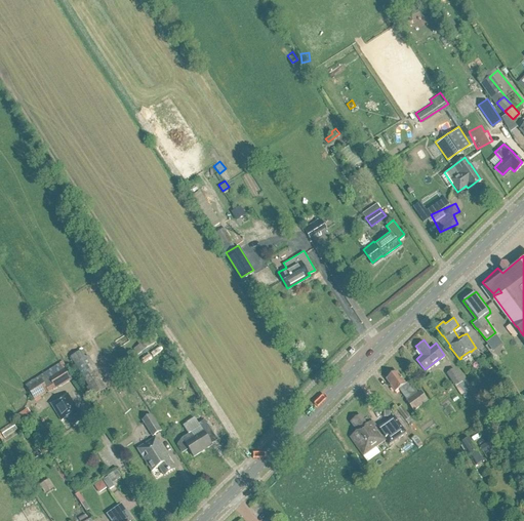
[(103,376),(83,346),(70,354),(93,392),(105,386),(99,377),(103,376)]
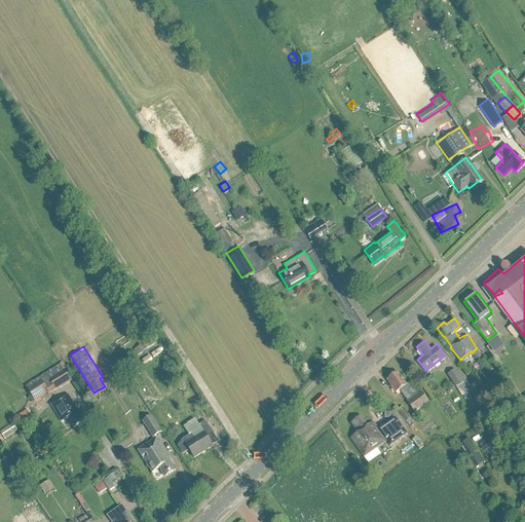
[(149,353),(141,360),(142,362),(151,356),(149,353)]
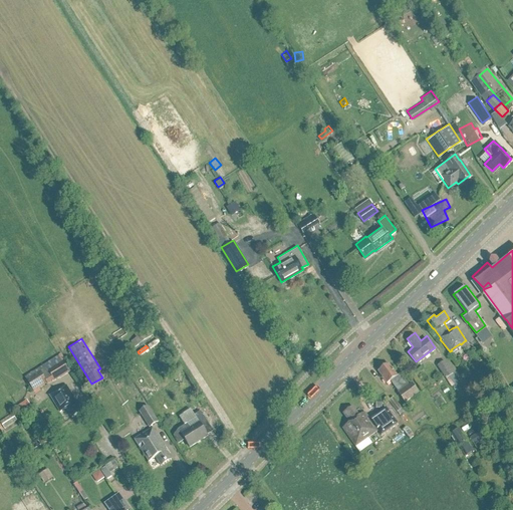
[(58,353),(24,374),(33,389),(46,380),(47,381),(53,377),(53,378),(58,375),(59,376),(68,370),(61,359),(64,357),(60,351),(58,352),(58,353)]
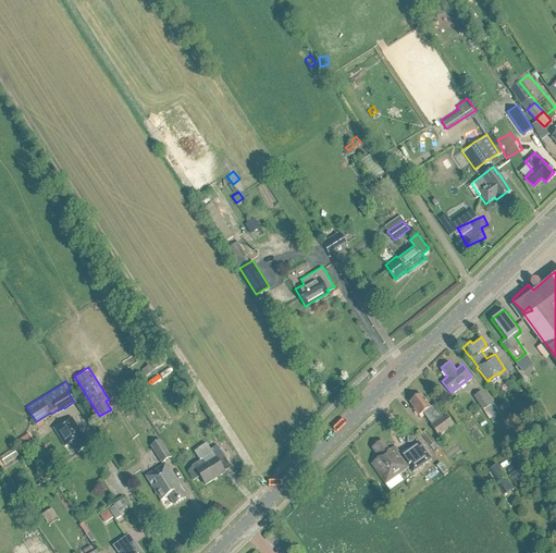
[(490,383),(482,390),(492,403),(499,396),(490,383)]
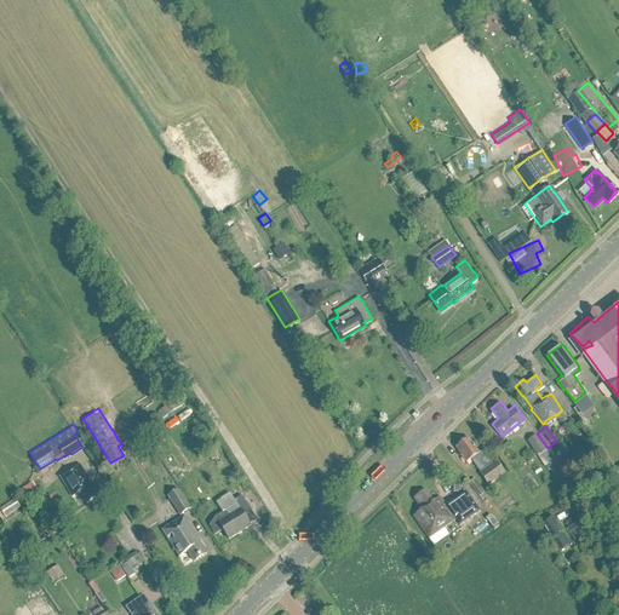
[(545,447),(536,432),(527,437),(537,453),(545,447)]
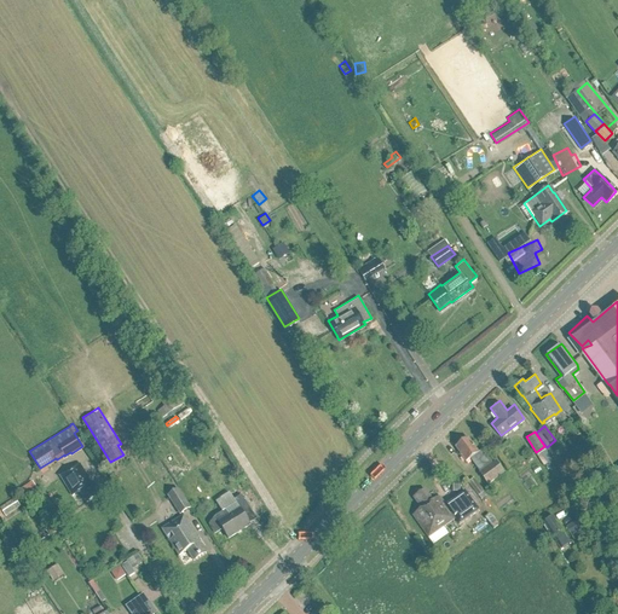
[(486,482),(502,470),(494,459),(491,462),(481,447),(477,451),(466,436),(454,445),(465,459),(469,457),(479,470),(478,471),(486,482)]
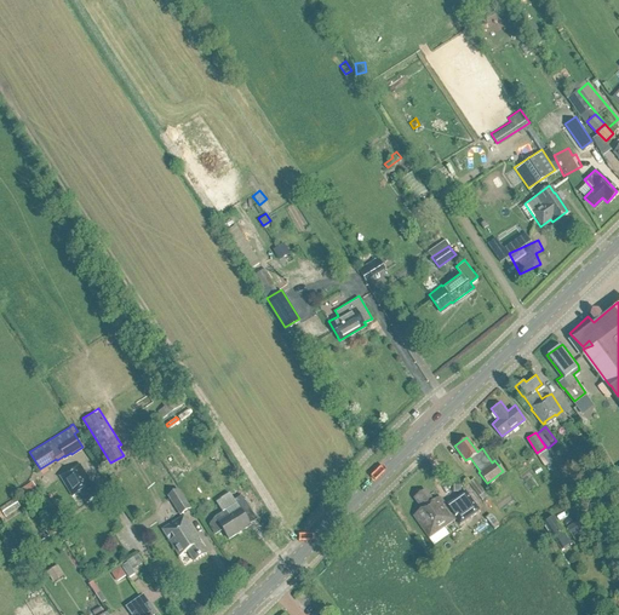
[(557,443),(549,448),(557,461),(566,455),(557,443)]
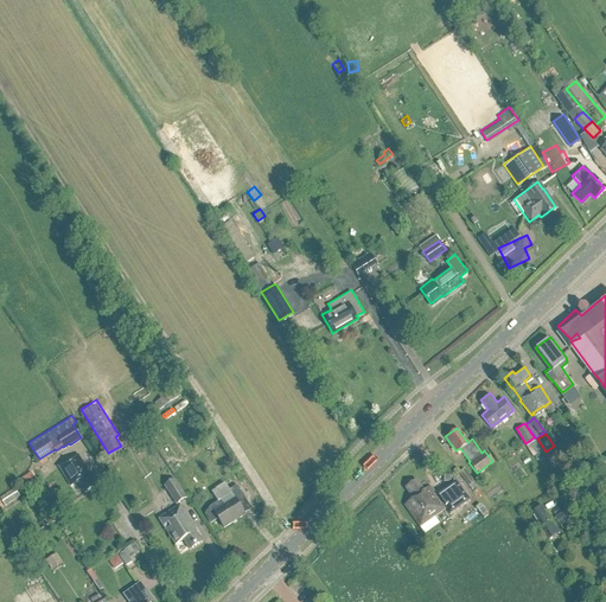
[(168,461),(176,454),(166,443),(158,450),(168,461)]
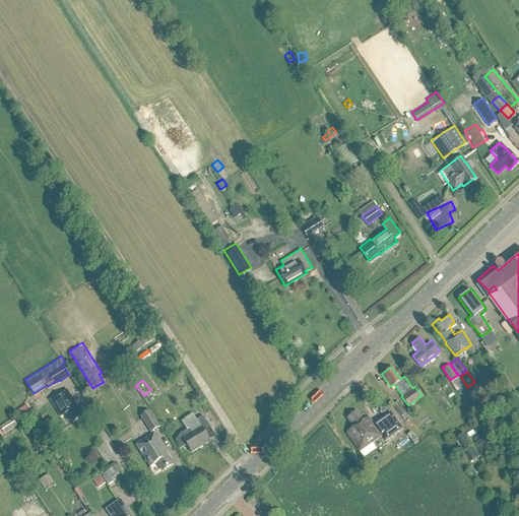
[(76,414),(80,411),(65,388),(49,398),(59,414),(65,410),(71,421),(78,416),(76,414)]
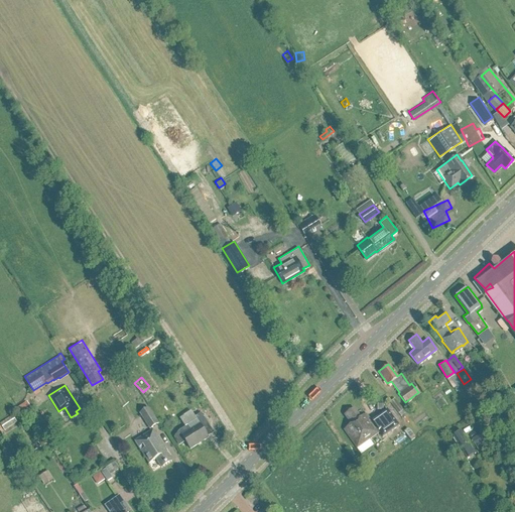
[(402,407),(394,395),(389,399),(398,411),(402,407)]
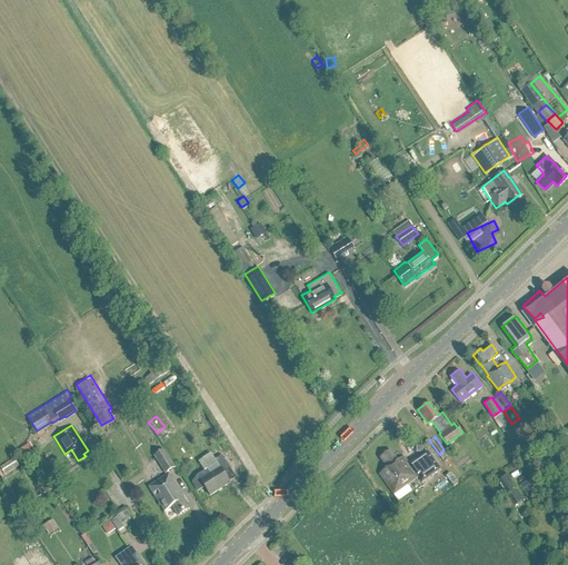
[(26,442),(17,448),(22,456),(33,448),(28,440),(26,442)]
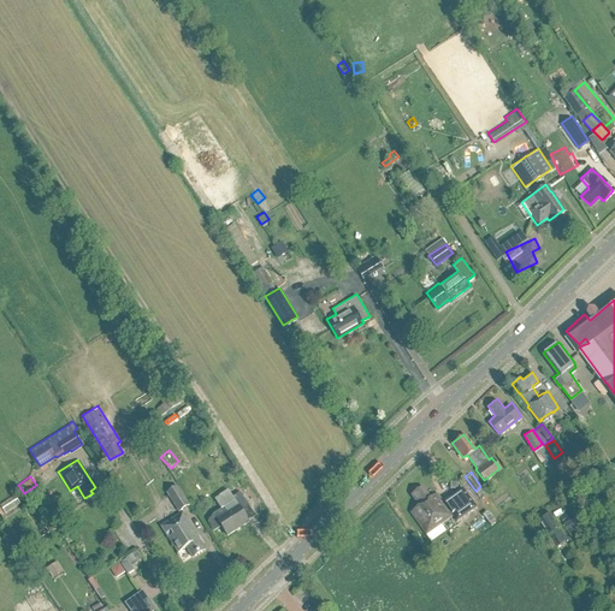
[(188,503),(176,484),(166,491),(178,509),(188,503)]
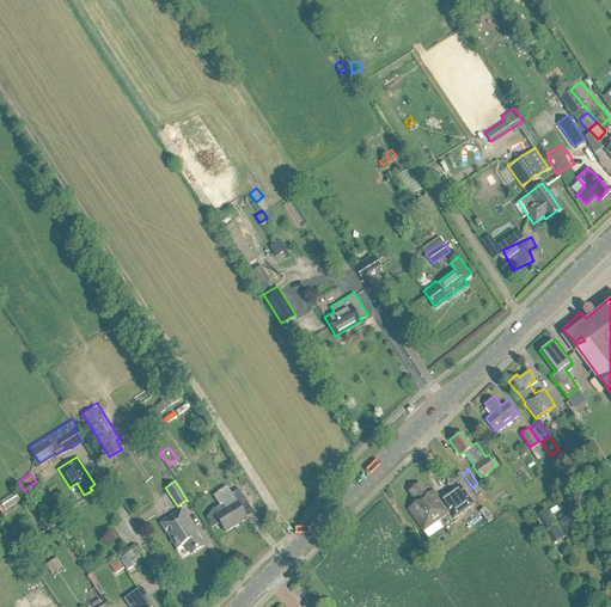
[(423,528),(448,510),(433,489),(427,494),(419,483),(408,491),(416,502),(408,507),(423,528)]
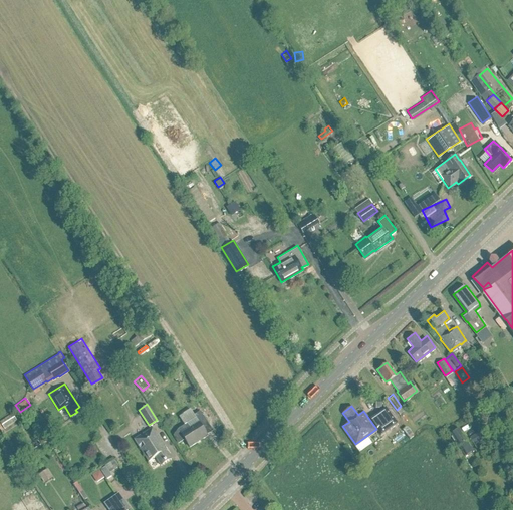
[(177,429),(173,435),(177,442),(183,438),(189,446),(206,435),(200,426),(207,421),(200,410),(194,414),(190,407),(179,414),(185,424),(177,429)]
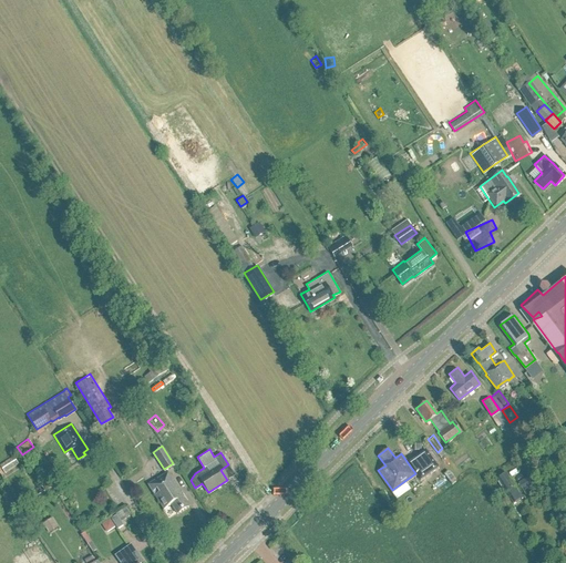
[(419,469),(428,482),(438,476),(429,462),(419,469)]
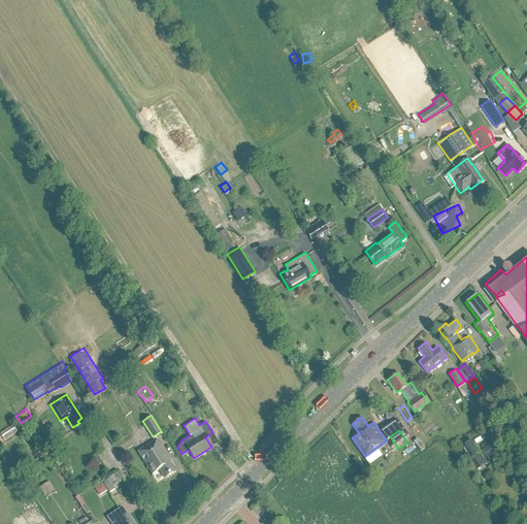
[(163,479),(173,472),(168,463),(169,462),(155,438),(136,451),(151,473),(158,469),(163,479)]
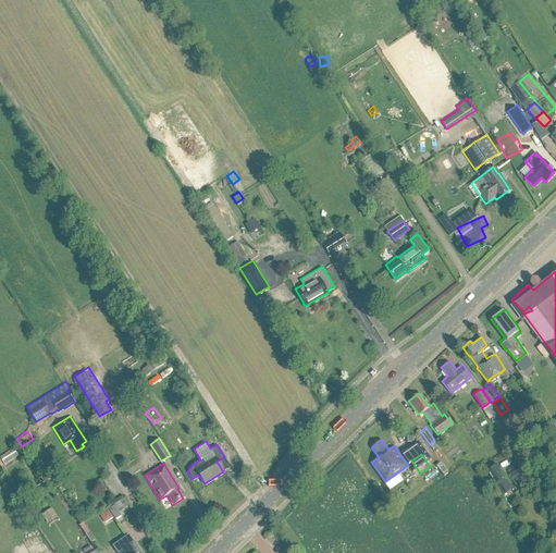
[(503,490),(510,484),(496,463),(487,469),(497,483),(498,483),(503,490)]
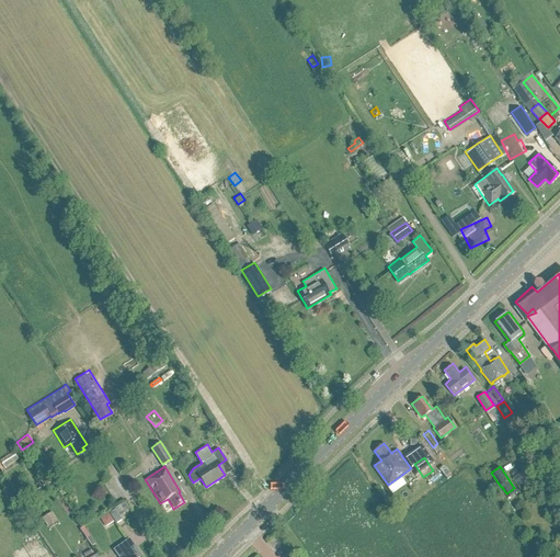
[(526,467),(512,475),(518,487),(528,481),(532,487),(536,485),(526,467)]
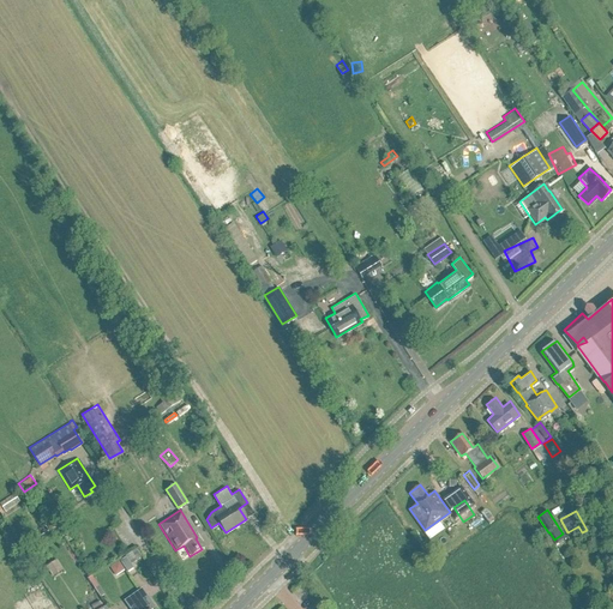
[(136,547),(125,554),(130,561),(140,555),(136,547)]
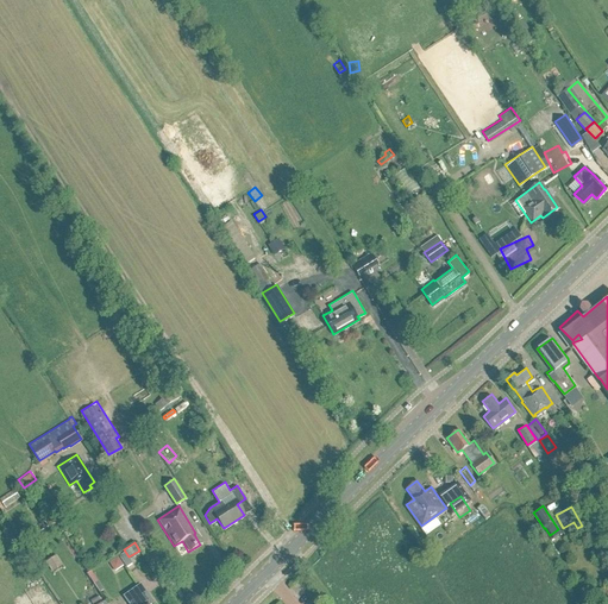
[(117,554),(108,560),(112,565),(118,566),(123,562),(117,554)]
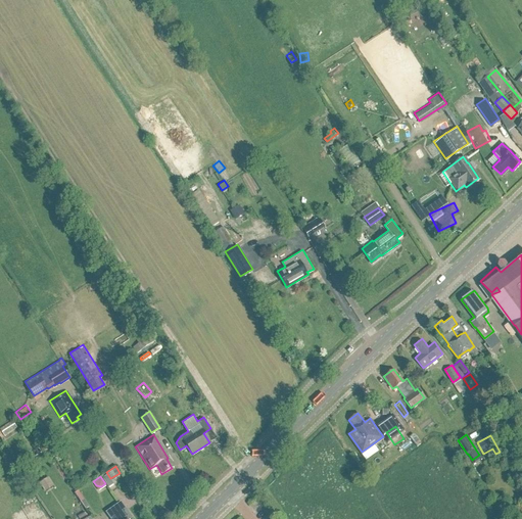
[(88,483),(84,485),(88,494),(93,492),(88,483)]
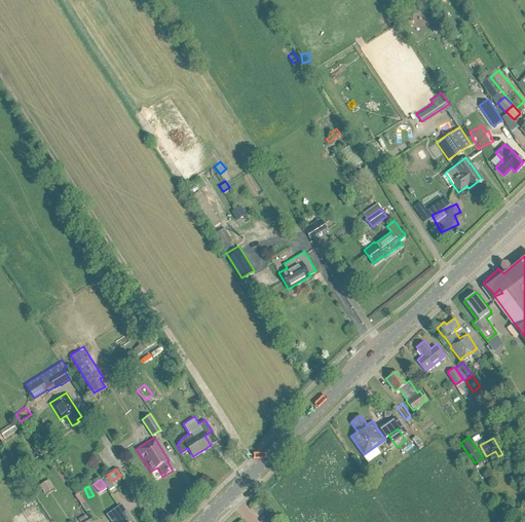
[(12,512),(17,521),(45,521),(32,499),(12,512)]
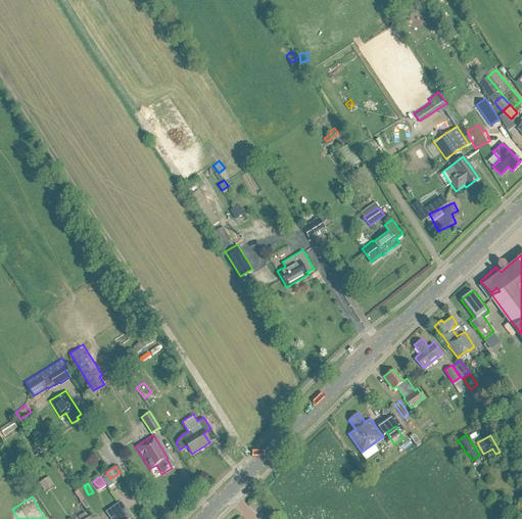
[(121,500),(105,511),(108,515),(111,518),(128,518),(133,516),(121,500)]
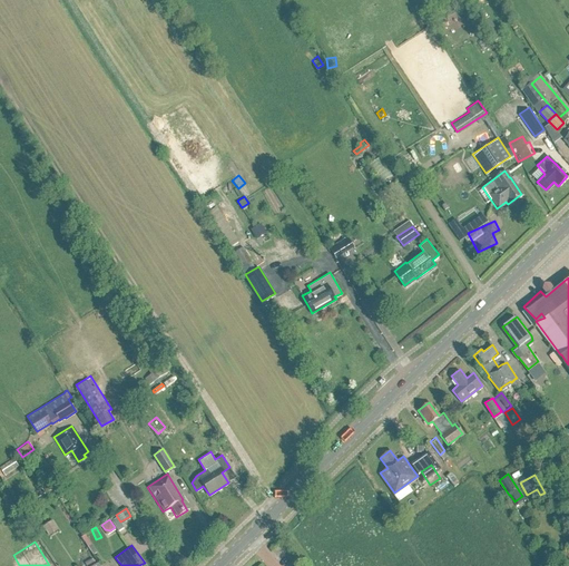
[(95,564),(96,565),(113,565),(107,556),(95,564)]
